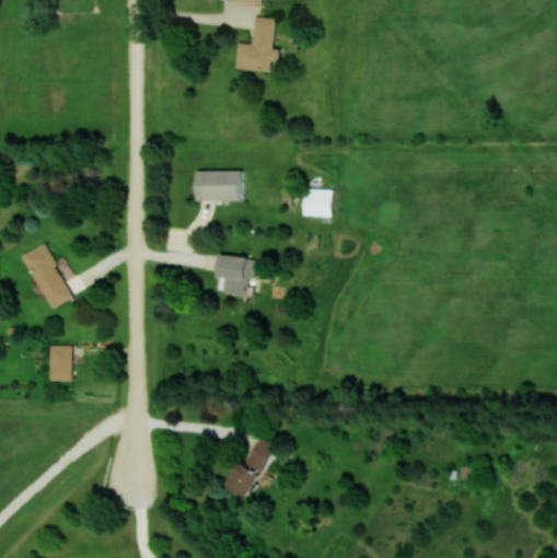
[(274,19),(253,16),(250,45),(236,44),(234,69),(268,72),(269,62),(276,62),(278,50),(270,49),(274,19)]
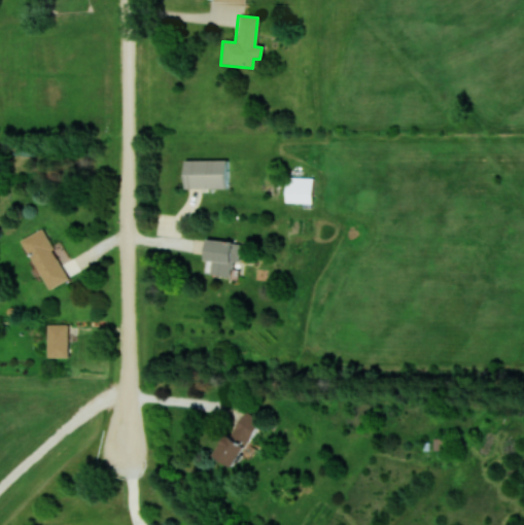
[(225,161),(183,162),(184,190),(226,189),(225,161)]
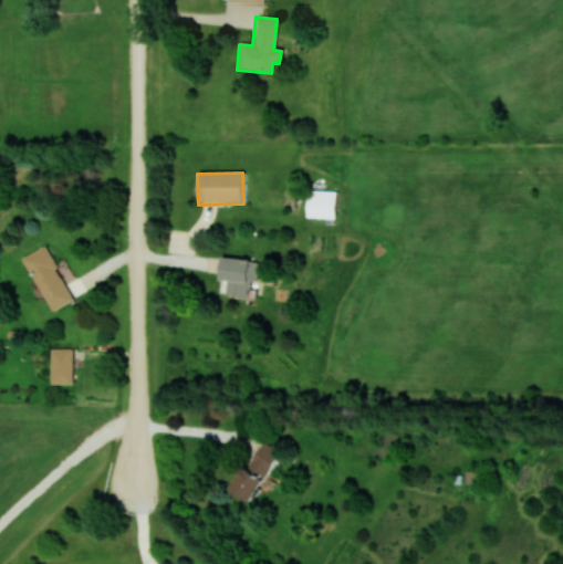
[(334,192),(304,192),(304,219),(333,220),(334,192)]
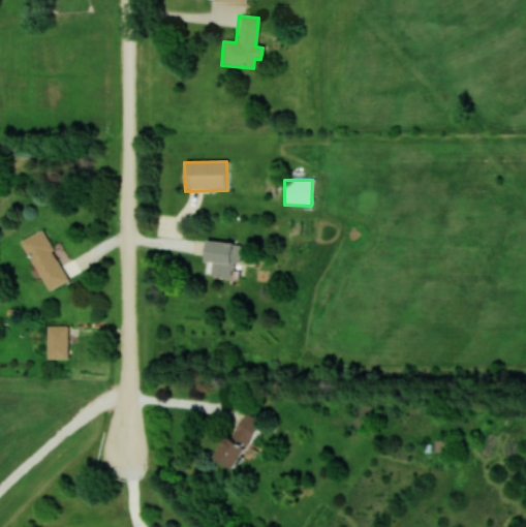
[(47,292),(67,281),(41,231),(21,242),(47,292)]
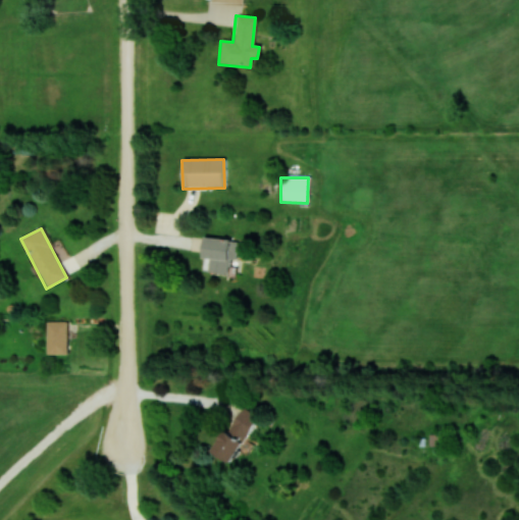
[(46,355),(66,355),(66,322),(46,322),(46,355)]
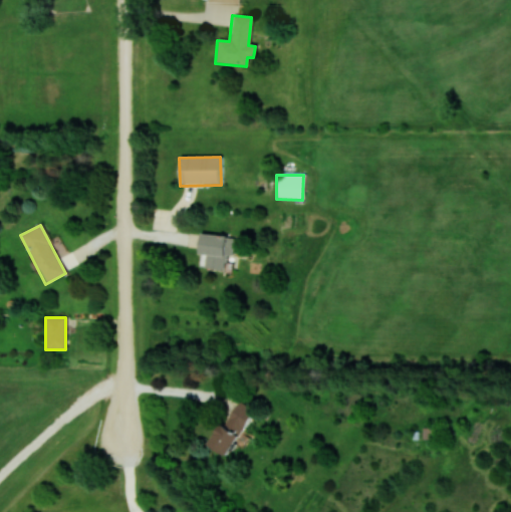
[(209,447),(226,457),(233,445),(240,449),(247,438),(240,434),(253,412),(236,402),(209,447)]
